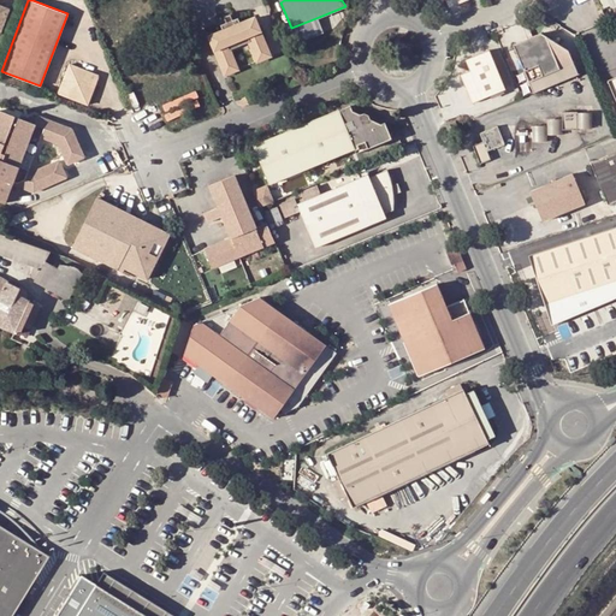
[(229,49),(248,41),(256,60),(268,55),(252,16),(238,22),(236,17),(230,18),(227,13),(221,16),(224,22),(219,24),(220,30),(207,35),(224,73),(237,69),(229,49)]
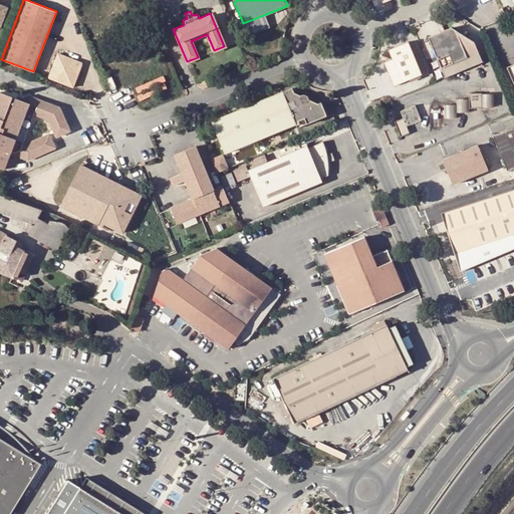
[(270,26),(266,14),(243,23),(248,35),(270,26)]
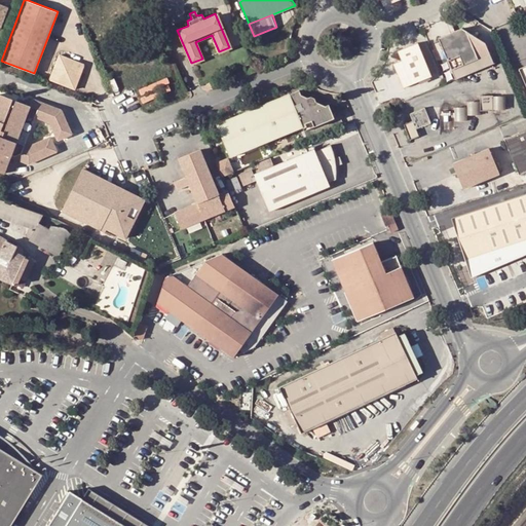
[(455,78),(494,62),(485,41),(462,27),(439,37),(455,78)]
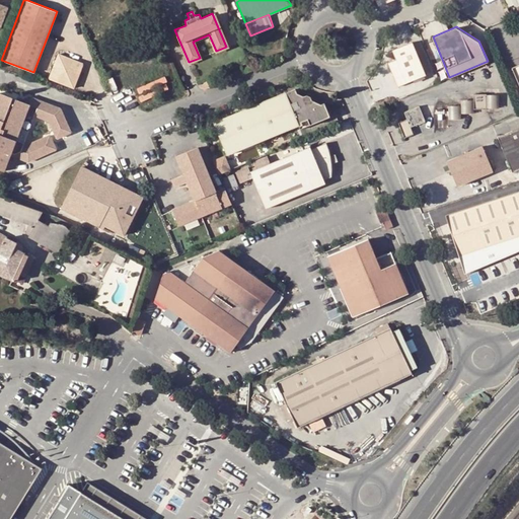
[(425,74),(412,42),(392,49),(396,59),(388,62),(398,85),(425,74)]
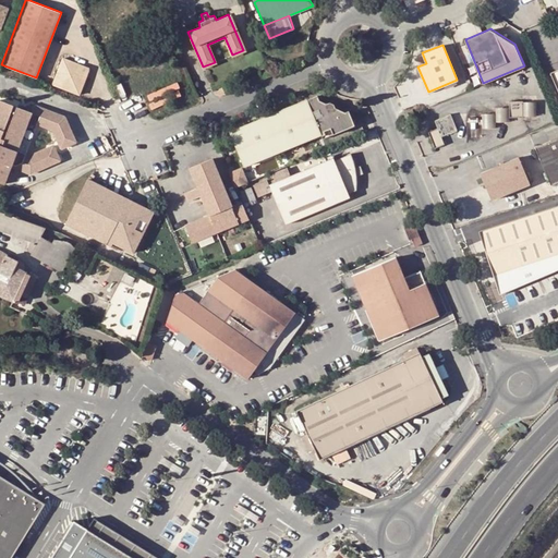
[(52,83),(80,93),(89,67),(62,57),(52,83)]
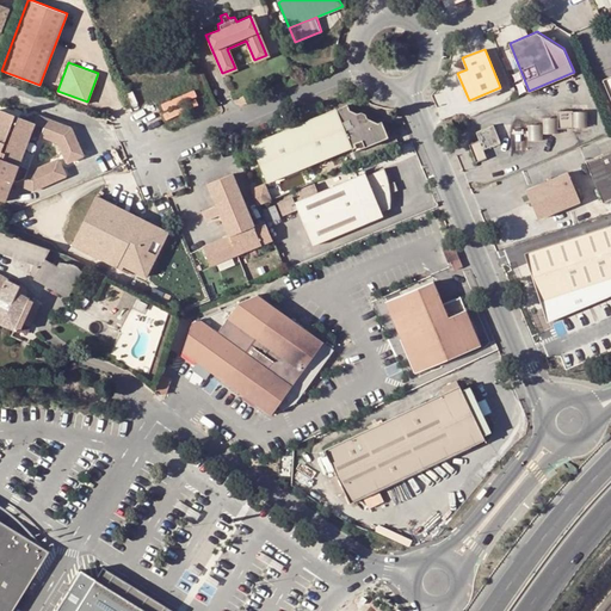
[(242,92),(236,96),(240,105),(247,102),(242,92)]
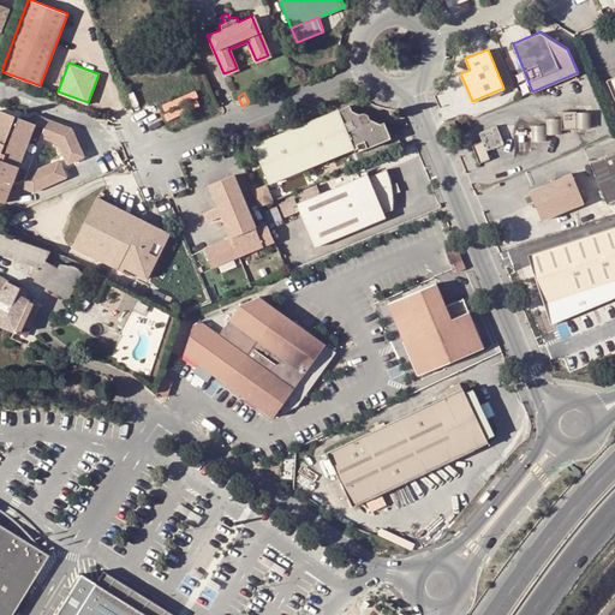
[(352,109),(350,105),(311,120),(327,159),(354,149),(356,153),(390,138),(384,121),(381,123),(370,119),(369,114),(363,112),(360,114),(352,109)]
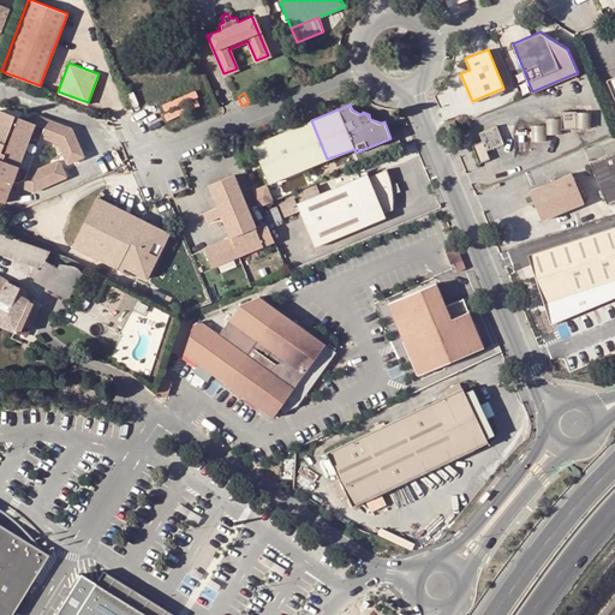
[(58,142),(67,162),(84,155),(71,127),(37,115),(35,124),(0,111),(0,202),(7,204),(13,185),(34,190),(66,175),(59,159),(33,171),(29,169),(42,136),(58,142)]
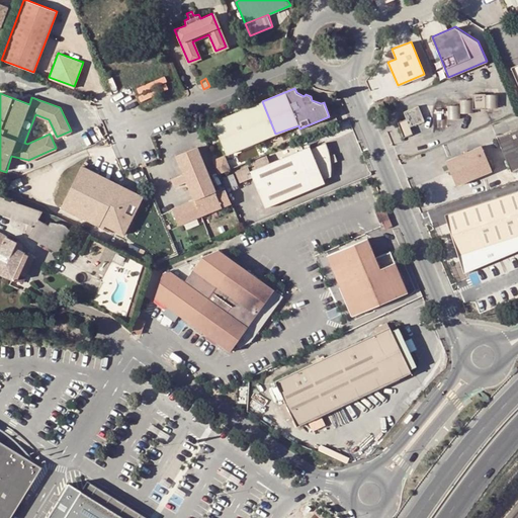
[(472,108),(485,108),(485,94),(485,93),(471,93),(472,99),(472,108)]
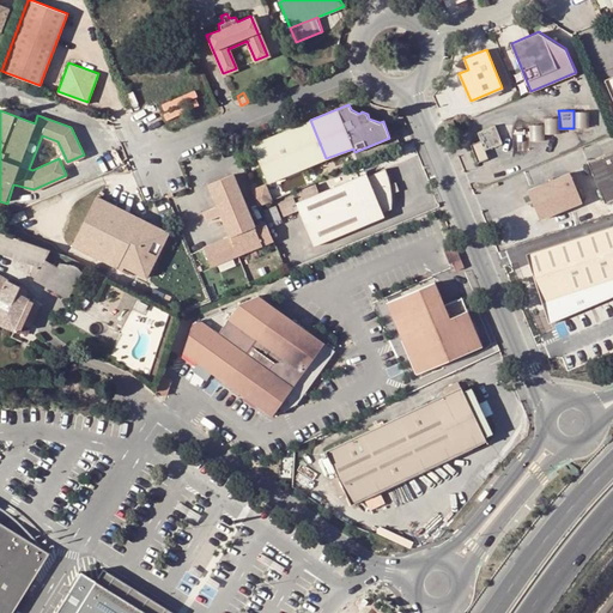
[(326,158),(310,120),(252,145),(267,182),(326,158)]
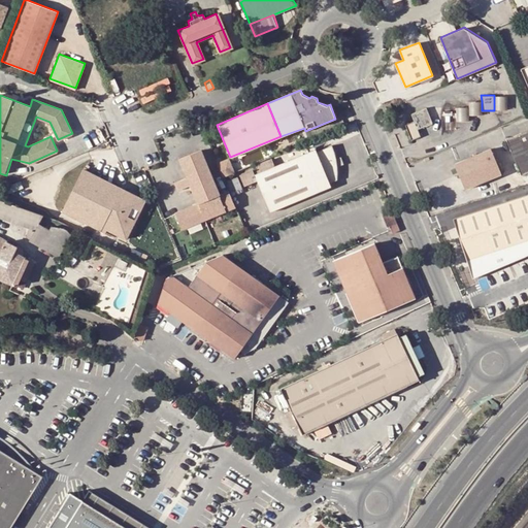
[(410,113),(414,121),(404,124),(410,139),(420,135),(418,128),(432,122),(426,106),(410,113)]
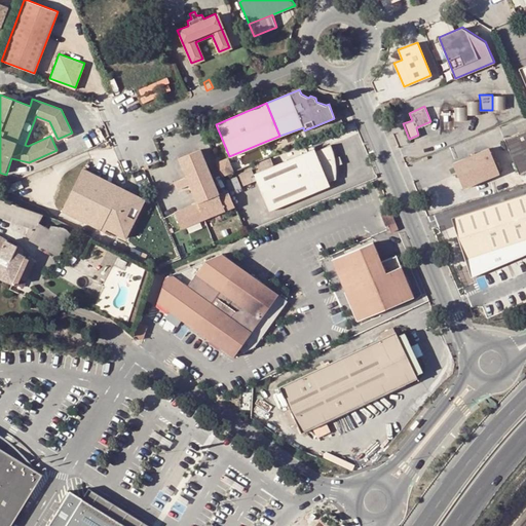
[(503,138),(519,173),(525,168),(525,123),(517,127),(519,130),(503,138)]
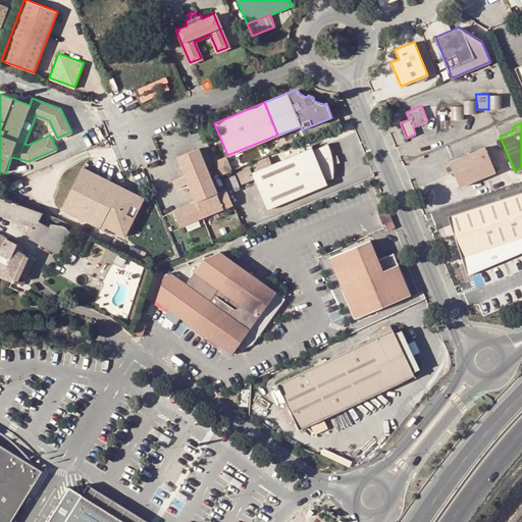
[(334,176),(333,165),(331,156),(328,144),(313,150),(312,147),(271,164),(268,157),(254,162),(257,170),(251,172),(249,168),(237,172),(241,184),(254,178),(266,210),(327,185),(326,180),(329,178),(334,176)]
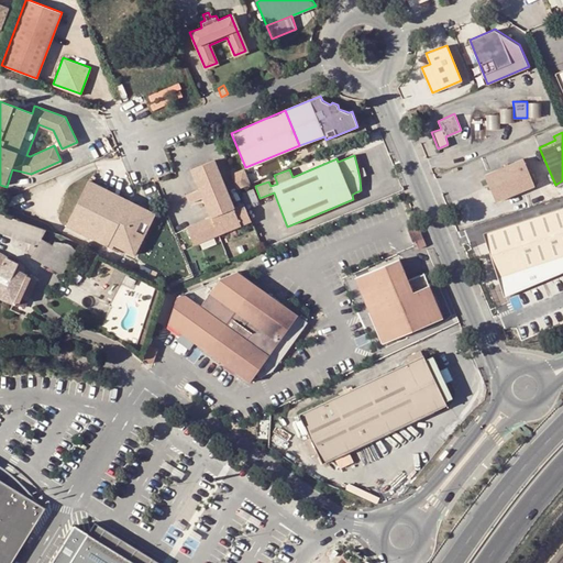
[(533,185),(522,157),(483,174),(494,201),(533,185)]
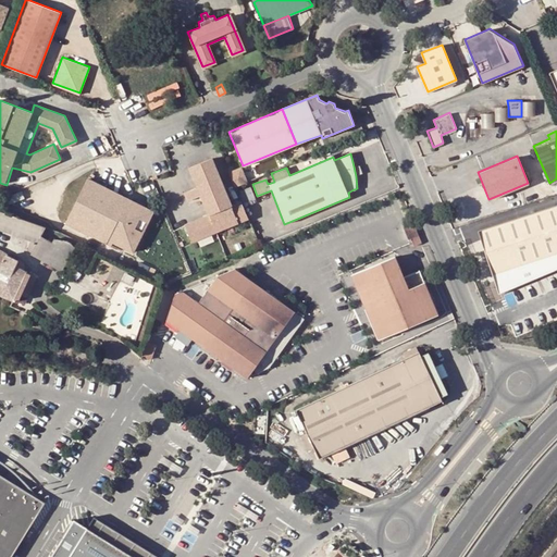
[(242,200),(231,205),(211,158),(189,166),(197,186),(188,190),(192,198),(201,195),(209,214),(185,224),(192,242),(248,218),(242,200)]
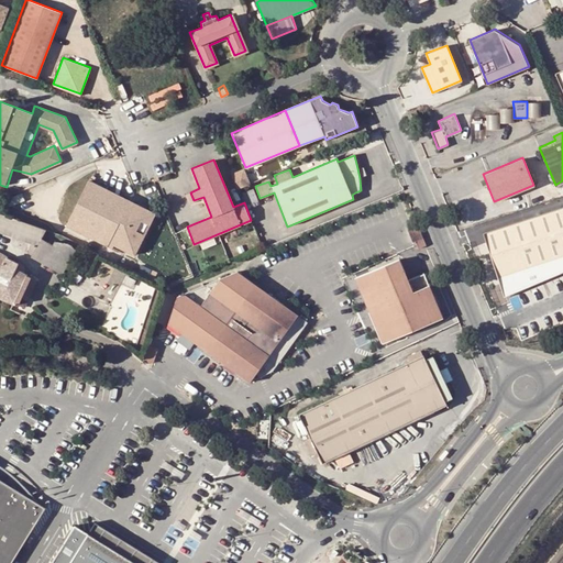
[(238,187),(249,183),(244,170),(232,175),(238,187)]
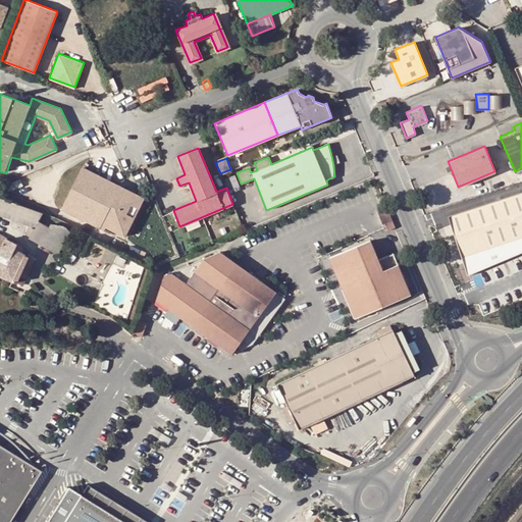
[(82,167),(61,209),(104,229),(106,227),(124,237),(144,198),(136,194),(127,190),(82,167)]
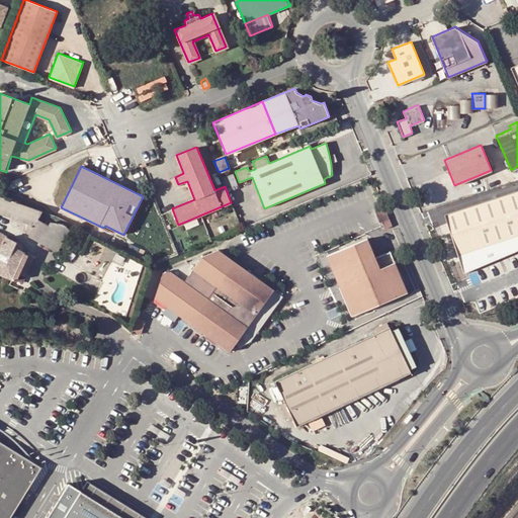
[(517,233),(517,189),(443,214),(456,254),(517,233)]
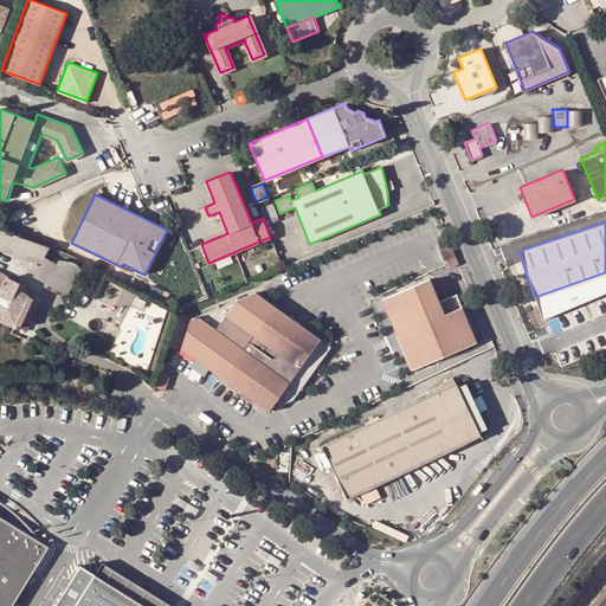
[(0,251),(15,257),(42,266),(45,258),(50,247),(1,231),(0,230),(0,251)]
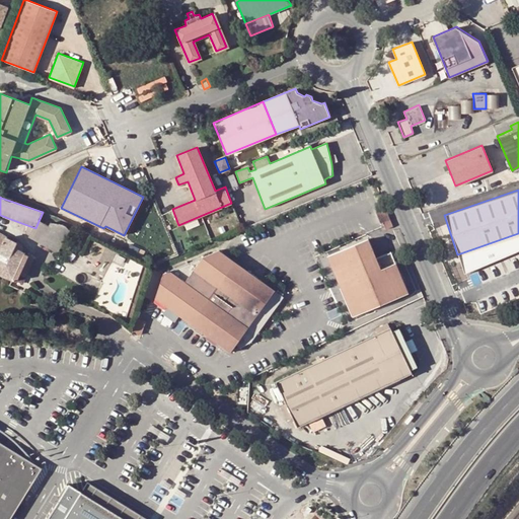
[(384,207),(375,211),(379,222),(382,221),(389,218),(384,207)]
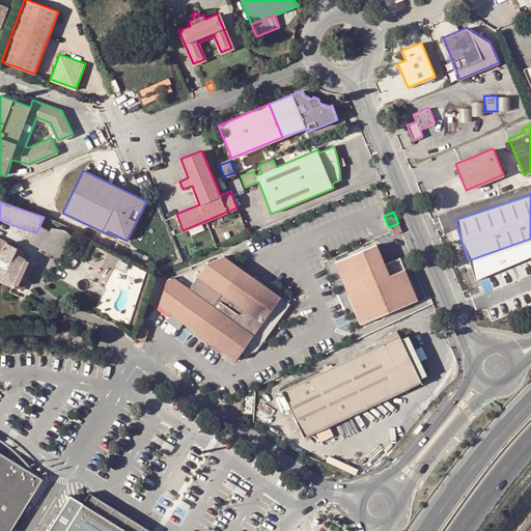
[(401,230),(398,223),(391,226),(394,233),(401,230)]
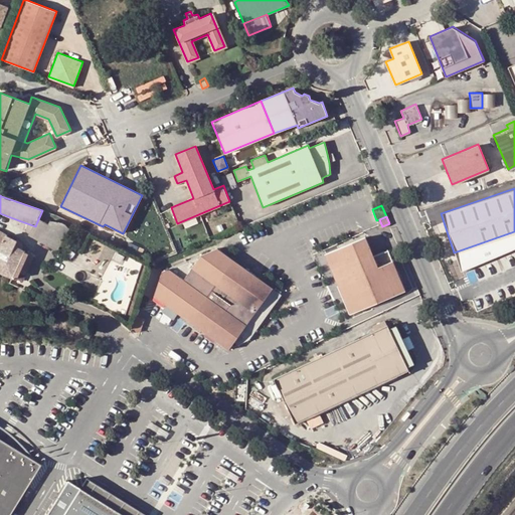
[(29,237),(57,250),(68,228),(64,224),(50,220),(47,224),(38,219),(35,226),(29,237)]
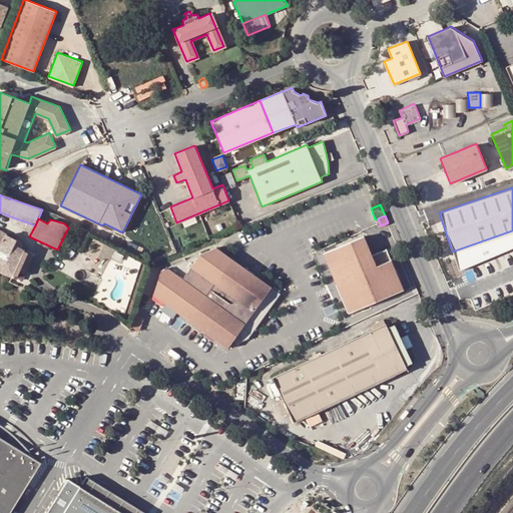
[(0,271),(3,273),(12,277),(17,279),(29,252),(15,246),(17,240),(5,235),(3,241),(0,246),(0,271)]
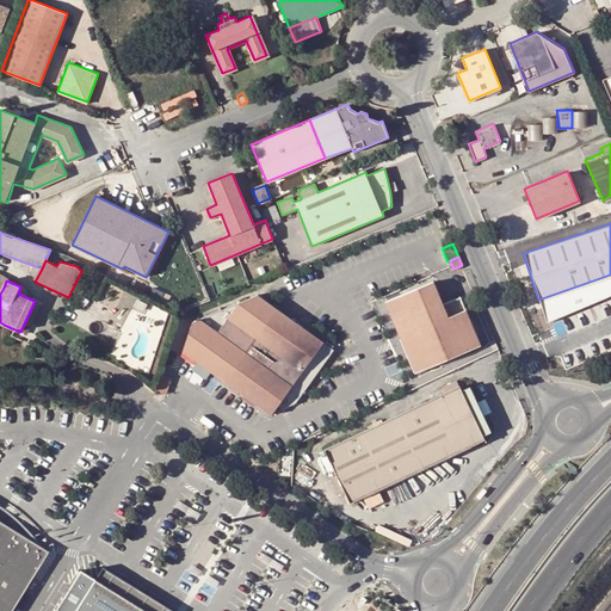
[(433,282),(384,302),(414,374),(480,346),(466,310),(448,318),(443,306),(433,282)]
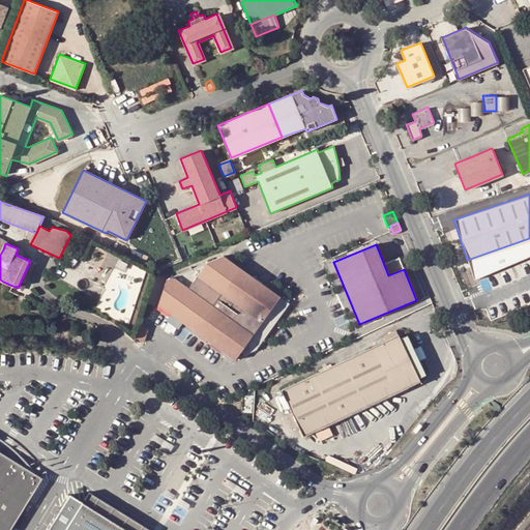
[(166,278),(157,303),(233,359),(255,349),(288,302),(228,258),(223,255),(166,278)]
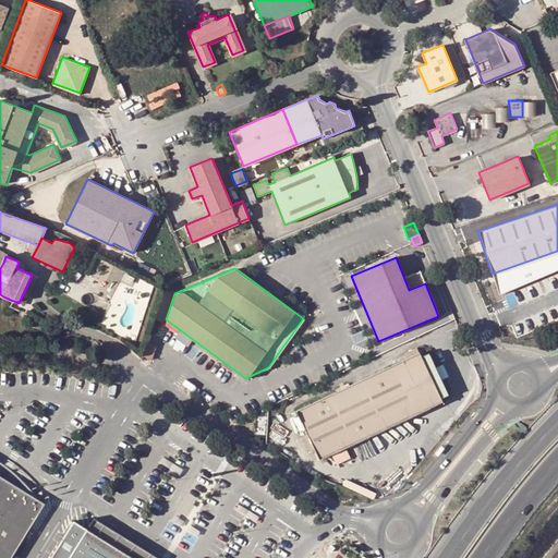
[(404,279),(409,290),(425,283),(420,273),(404,279)]
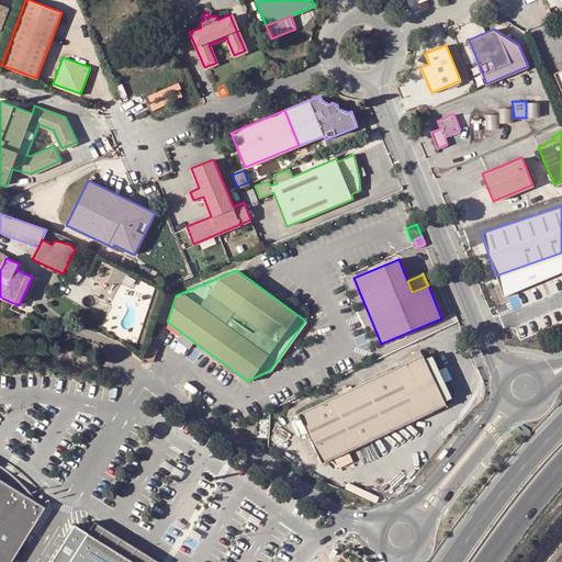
[(407,356),(409,360),(423,355),(420,349),(407,356)]
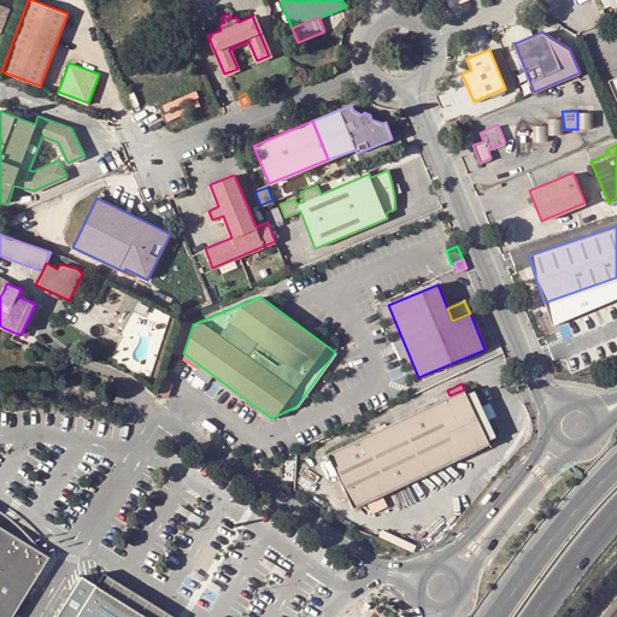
[(474,409),(464,389),(450,395),(325,452),(338,479),(331,482),(340,499),(346,495),(352,507),(369,500),(410,482),(450,463),(489,444),(480,423),(485,417),(482,411),(474,409)]
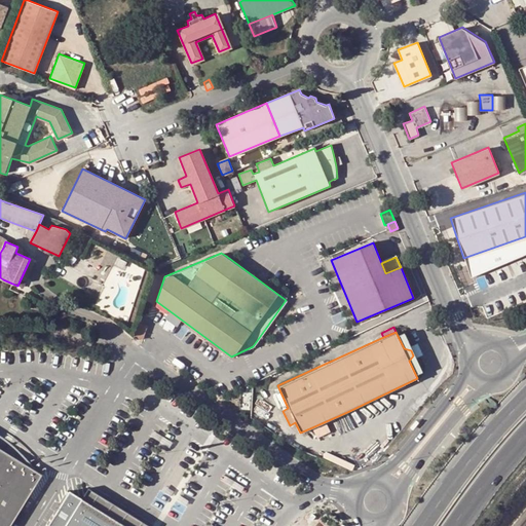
[(411,425),(414,427),(420,421),(417,418),(411,425)]
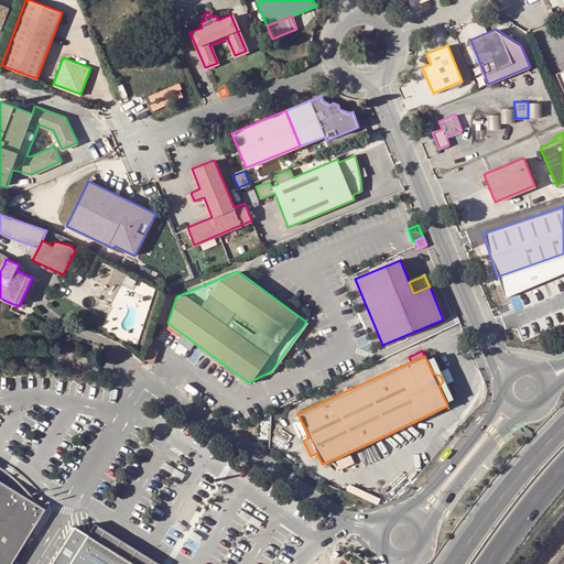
[(0,563),(10,563),(44,511),(0,484),(0,563)]
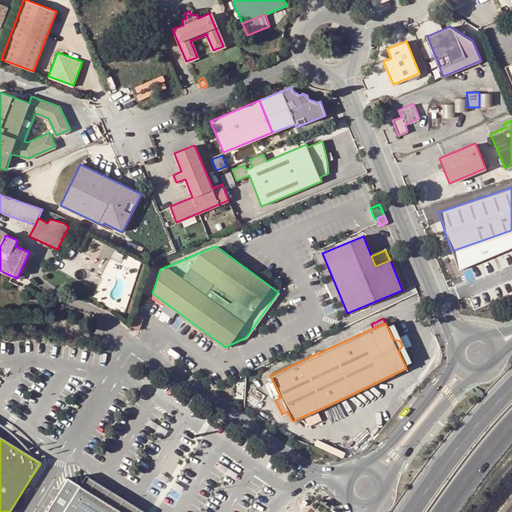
[(86,493),(117,511),(119,511),(124,504),(91,485),(86,493)]
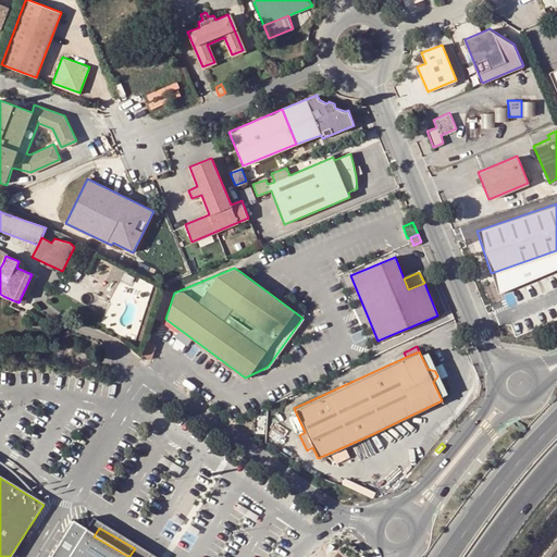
[(127,556),(94,536),(84,530),(66,556),(127,556)]
